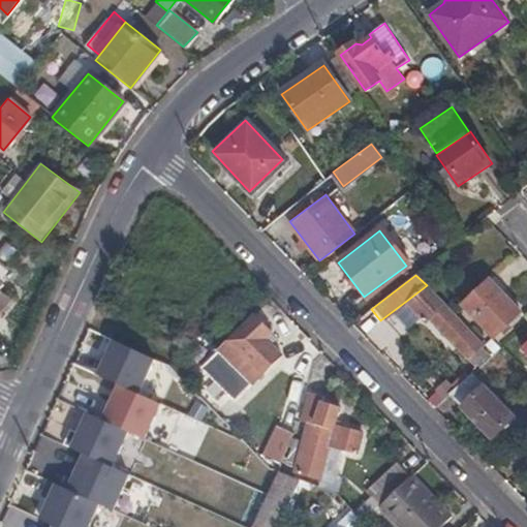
[(520,312),(490,280),(463,305),(493,337),(520,312)]
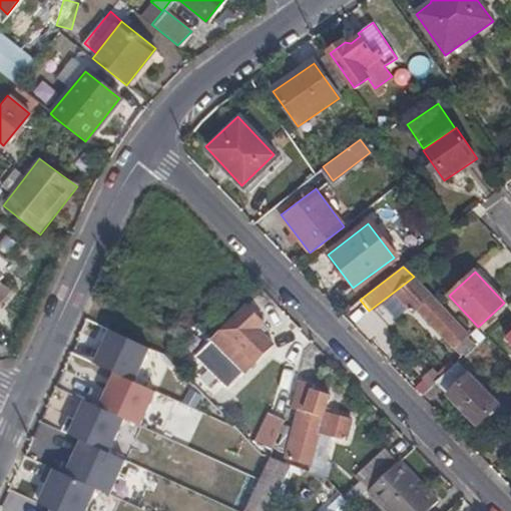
[(3,276),(0,274),(0,304),(11,290),(0,281),(0,279),(3,276)]
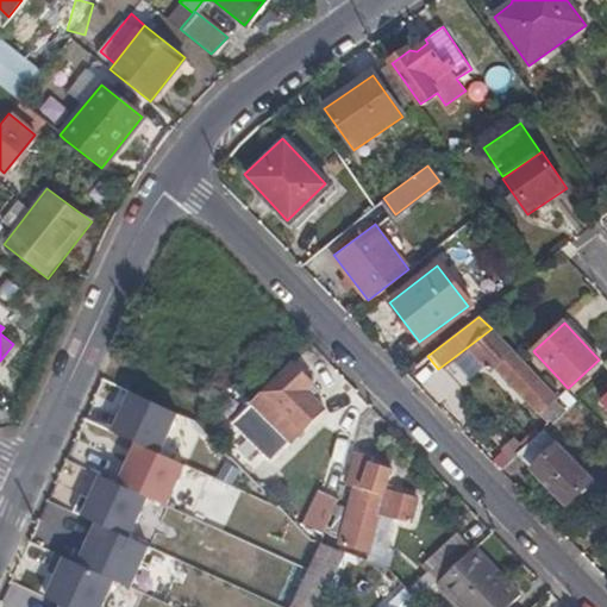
[(509,351),(512,350),(492,329),(467,348),(486,367),(490,363),(539,413),(555,396),(509,351)]
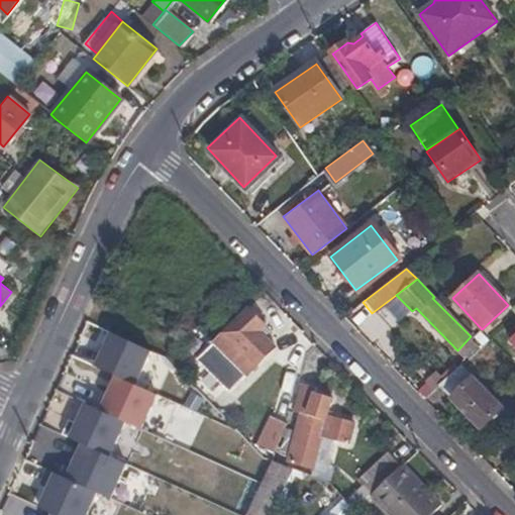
[(227,356),(243,374),(244,376),(273,348),(258,333),(264,327),(247,310),(223,334),(235,347),(227,356)]
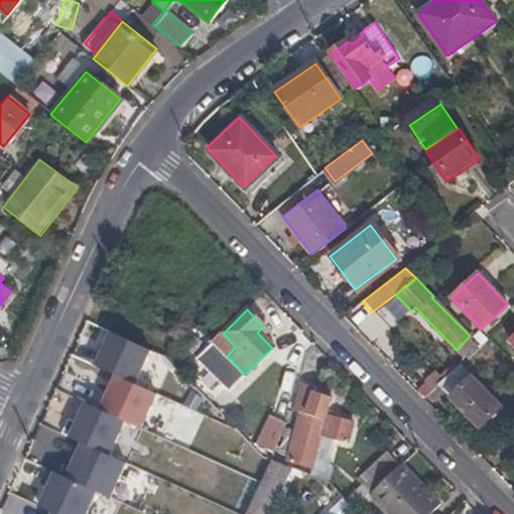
[(106,329),(91,363),(112,372),(132,381),(147,348),(106,329)]
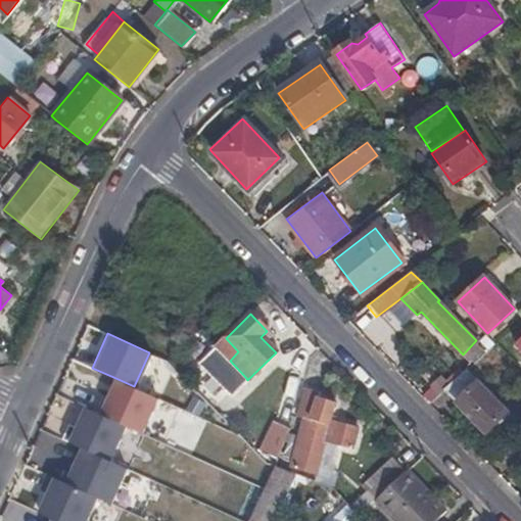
[(466,370),(467,369),(453,353),(435,370),(448,384),(466,370)]
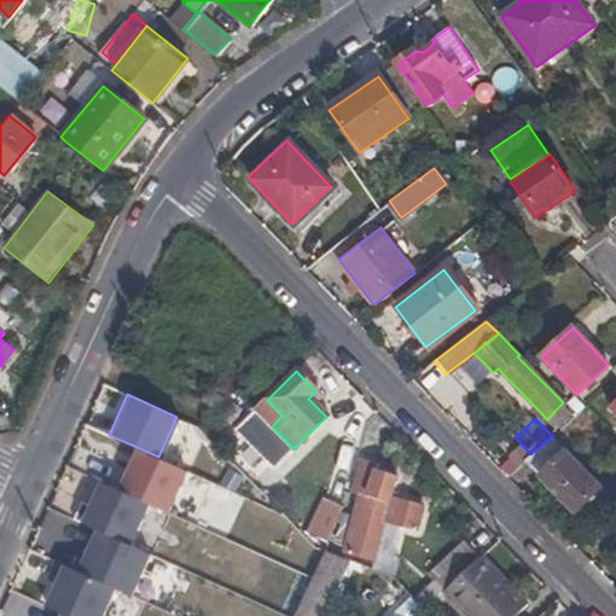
[(280,455),(291,447),(272,426),(261,435),(280,455)]
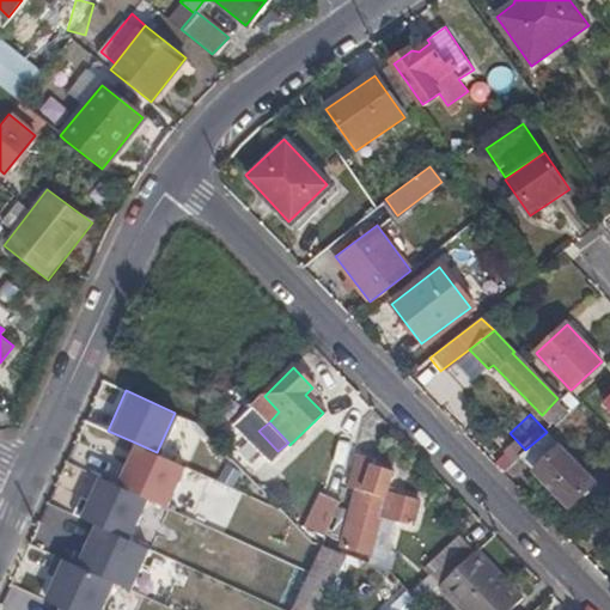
[(525,450),(520,455),(571,506),(595,483),(546,433),(525,450)]
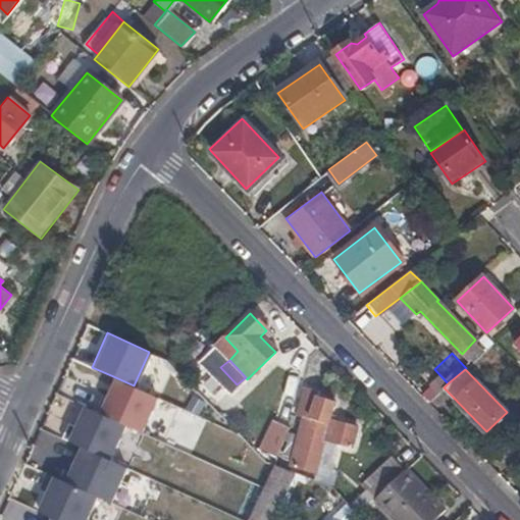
[(134,385),(113,376),(97,413),(124,425),(140,431),(156,396),(134,385)]
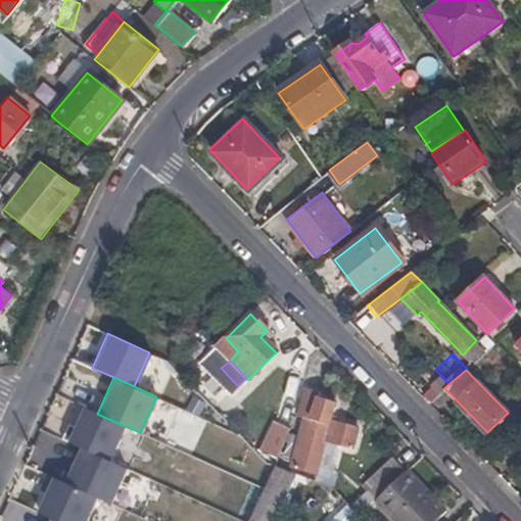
[(193,390),(223,419),(231,411),(225,394),(210,381),(206,384),(202,380),(193,390)]
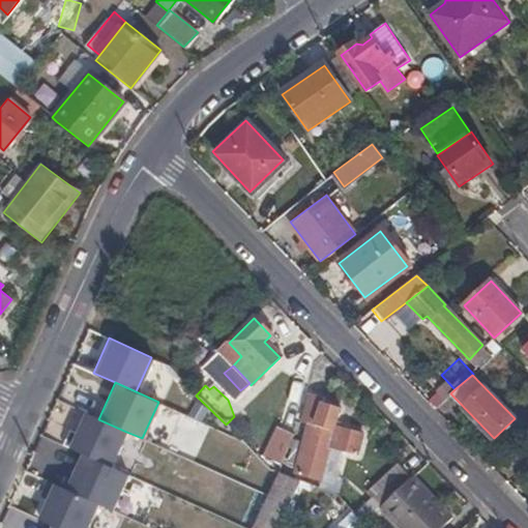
[(284,474),(292,477),(294,474),(318,479),(326,446),(356,455),(361,433),(334,426),(339,407),(320,402),(321,399),(308,394),(300,419),(308,421),(302,441),(292,438),(284,474)]
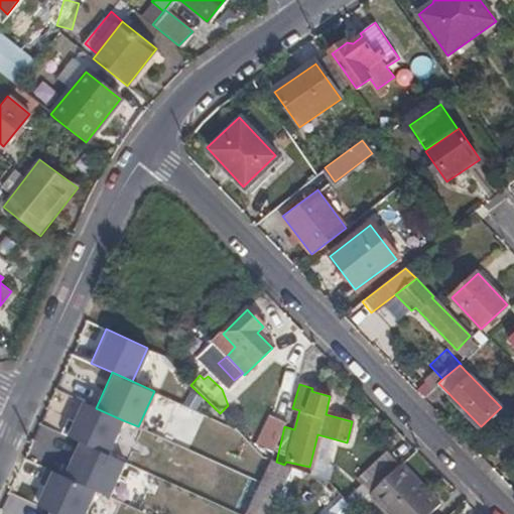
[(123,420),(96,408),(82,401),(67,434),(79,439),(109,453),(123,420)]
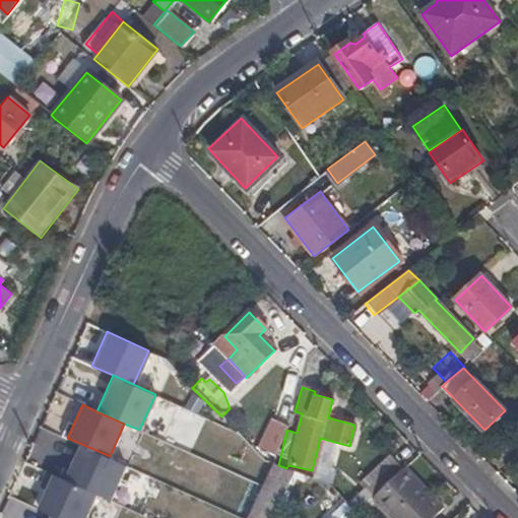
[(286,426),(270,419),(258,447),(274,454),(286,426)]
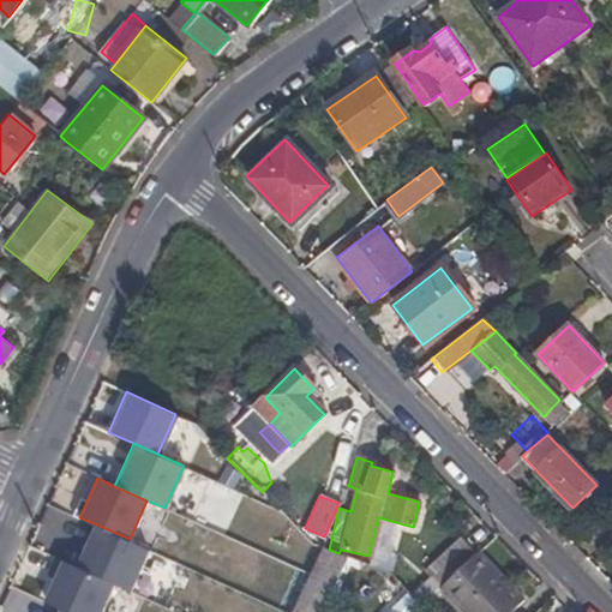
[(130,539),(94,523),(73,568),(113,586),(127,592),(148,547),(130,539)]
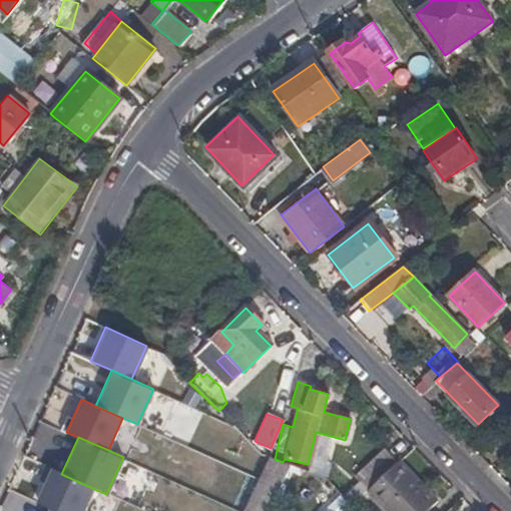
[(355,479),(367,492),(391,469),(397,463),(385,451),(355,479)]
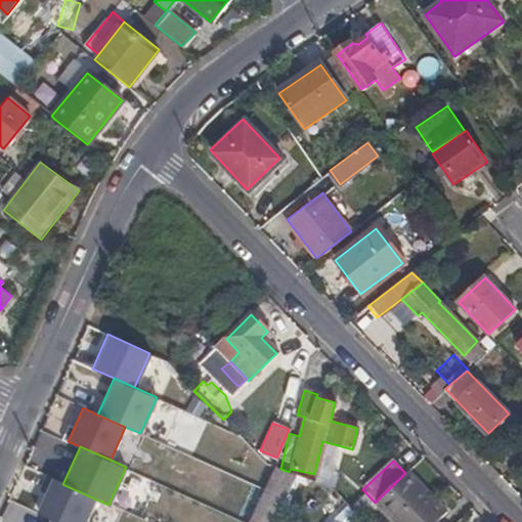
[(272,470),(247,521),(271,521),(295,475),(289,472),(280,469),(274,466),(272,470)]
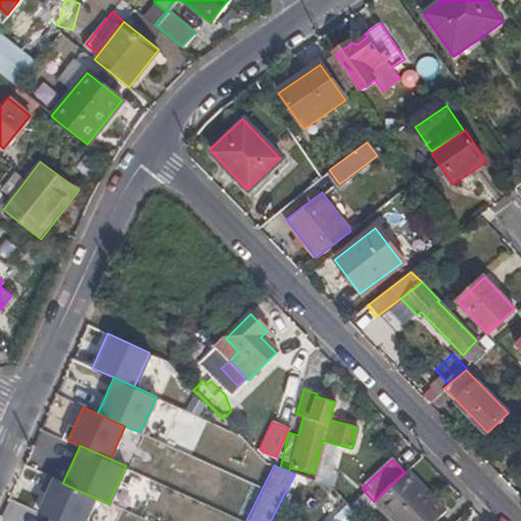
[(433,520),(444,511),(406,471),(405,472),(398,478),(374,502),(392,520),(433,520)]
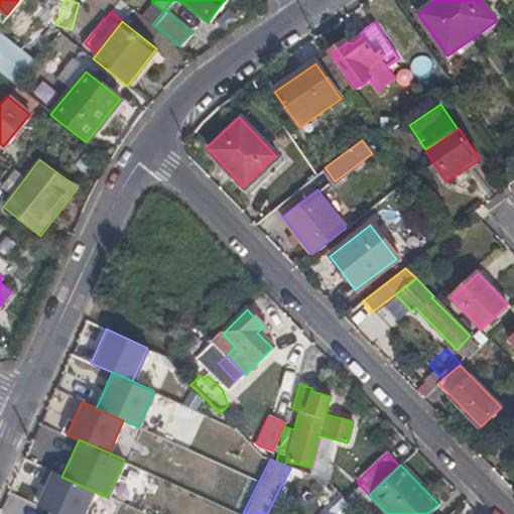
[(85,513),(95,492),(61,477),(50,472),(36,505),(46,509),(56,513),(85,513)]
